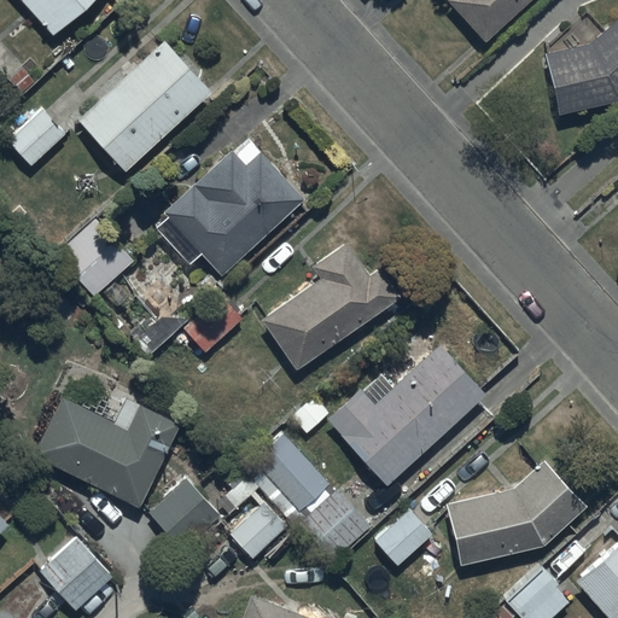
[(19,0),(52,36),(93,0),(19,0)]
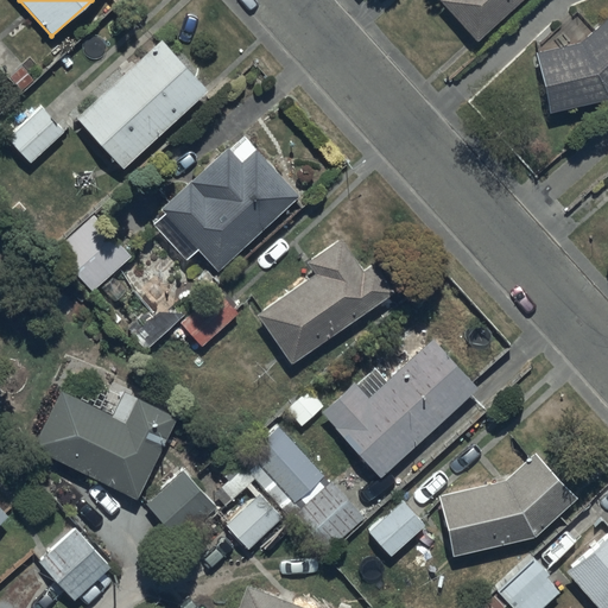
[(437,0),(476,43),(523,0),(437,0)]
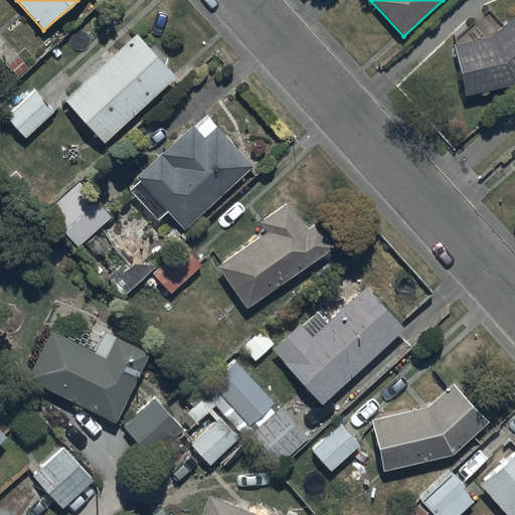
[(514,84),(514,14),(491,37),(452,46),(463,97),(514,86),(514,84)]
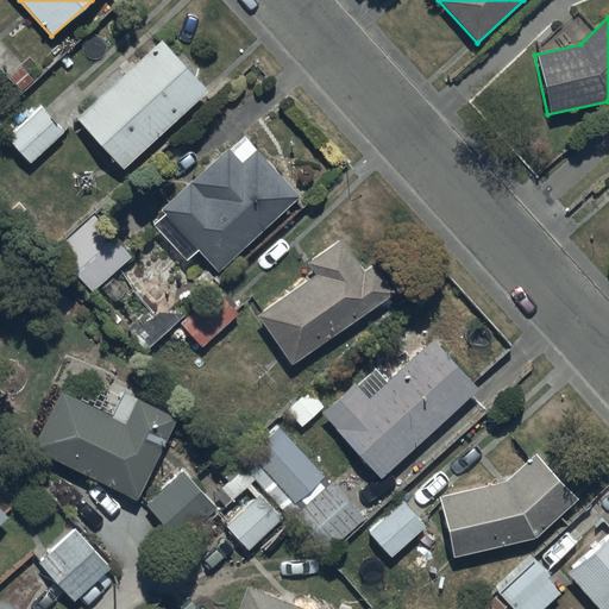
[(162,42),(76,118),(123,170),(208,93),(162,42)]
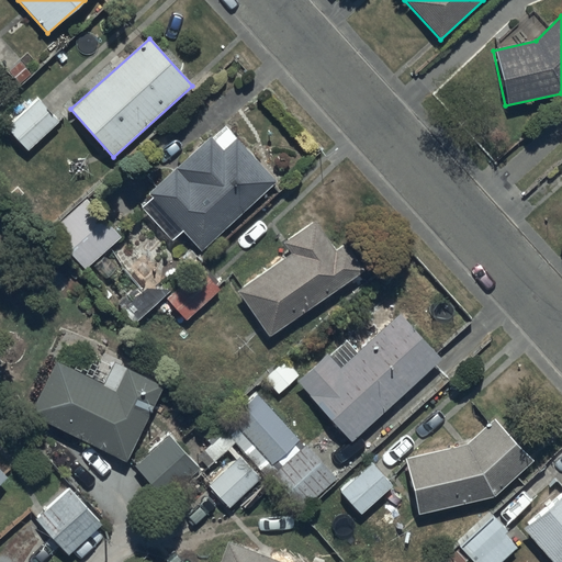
[(59,123),(40,100),(8,127),(27,150),(59,123)]
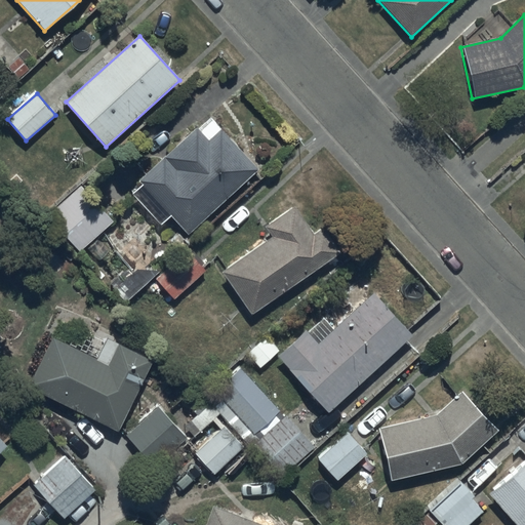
[(195,128),(138,182),(155,198),(145,207),(162,226),(169,218),(186,235),(255,170),(208,119),(197,129),(195,128)]
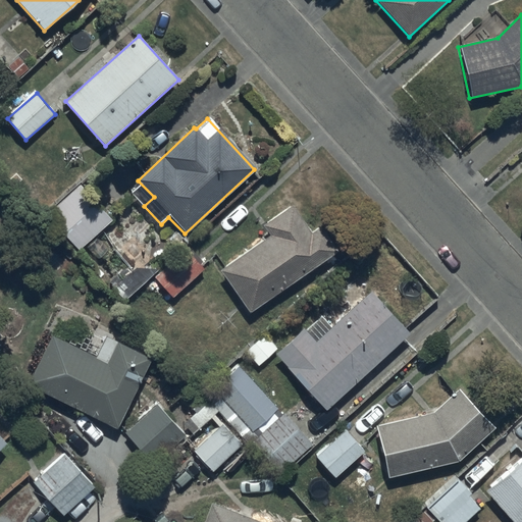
[(81,184),(47,214),(80,250),(112,220),(106,213),(137,186),(129,178),(138,171),(124,156),(87,191),(81,184)]
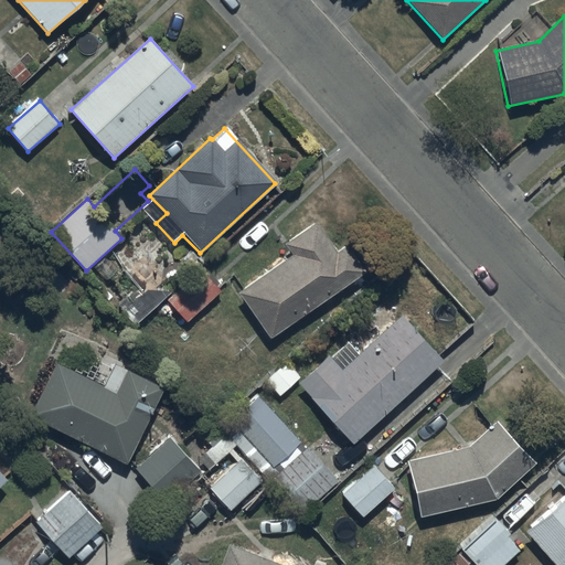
[(290,255),(236,294),(268,340),(356,277),(317,221),(284,245),(290,255)]
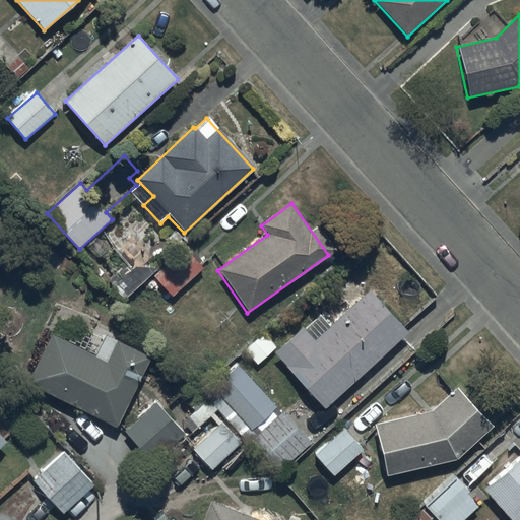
[(160,306),(201,269),(183,250),(143,286),(160,306)]
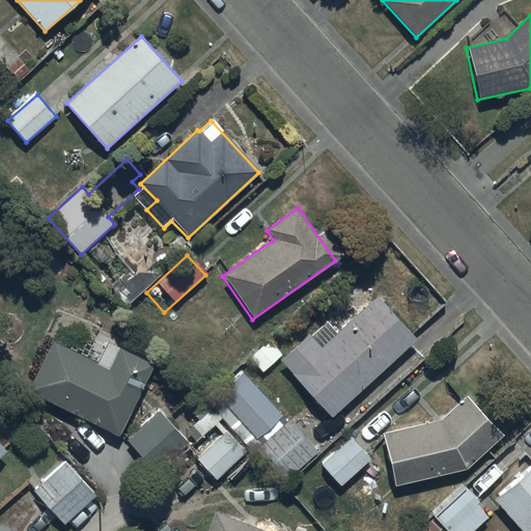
[(279,362),(330,417),(416,339),(378,297),(336,334),(324,322),(279,362)]
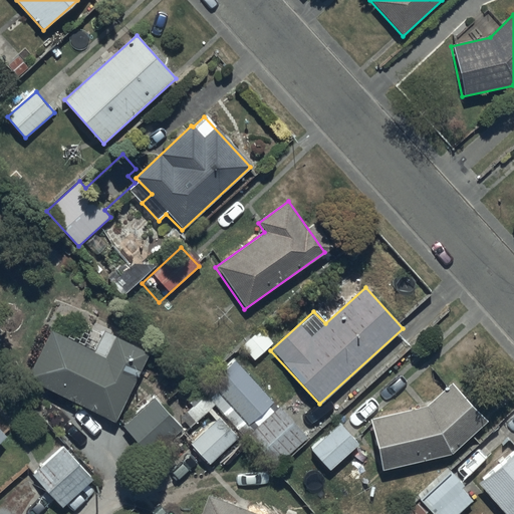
[(49,332),(26,379),(116,423),(150,353),(104,331),(93,353),(49,332)]
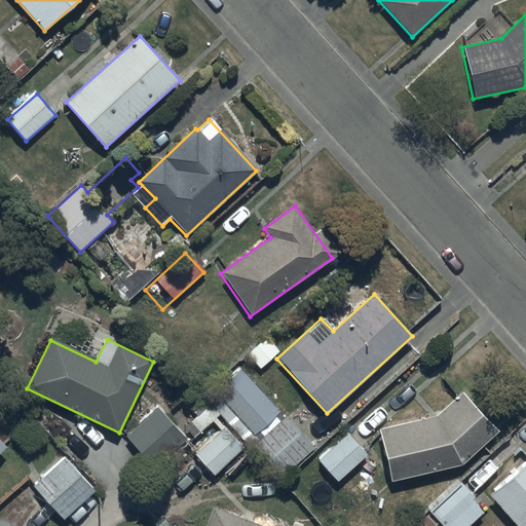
[(313,449),(286,417),(279,422),(273,416),(278,411),(240,369),(214,392),(252,436),(258,431),(263,438),(249,450),(276,481),(313,449)]
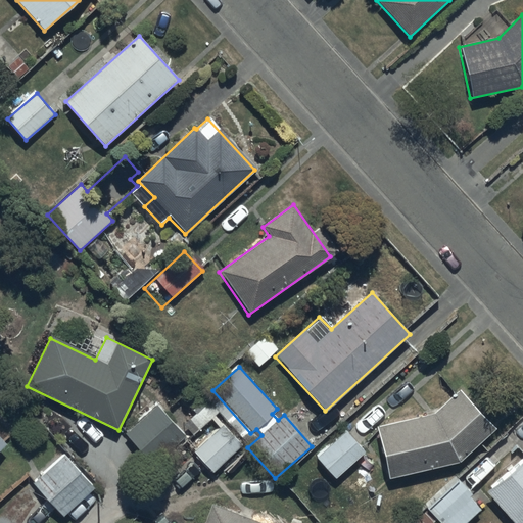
[(217,413),(193,388),(181,399),(194,413),(183,425),(193,436),(217,413)]
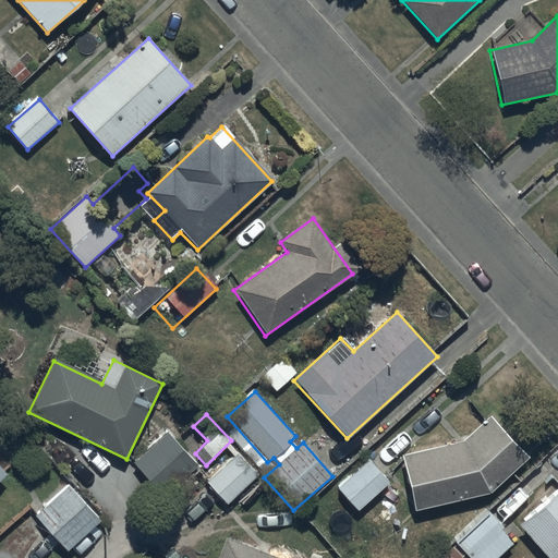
[(460,441),(401,455),(412,510),(488,495),(526,459),(488,417),(460,441)]
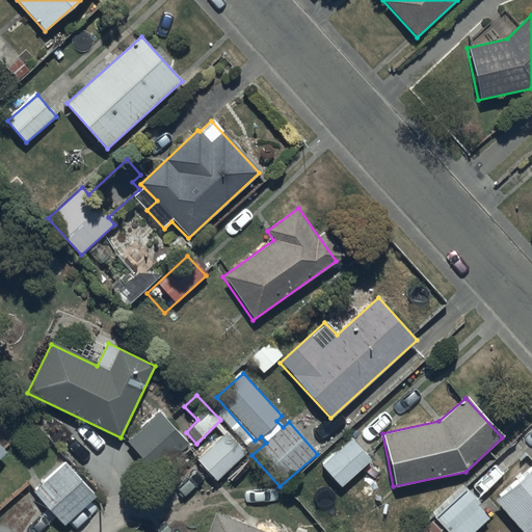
[(186,444),(159,414),(129,441),(156,472),(186,444)]
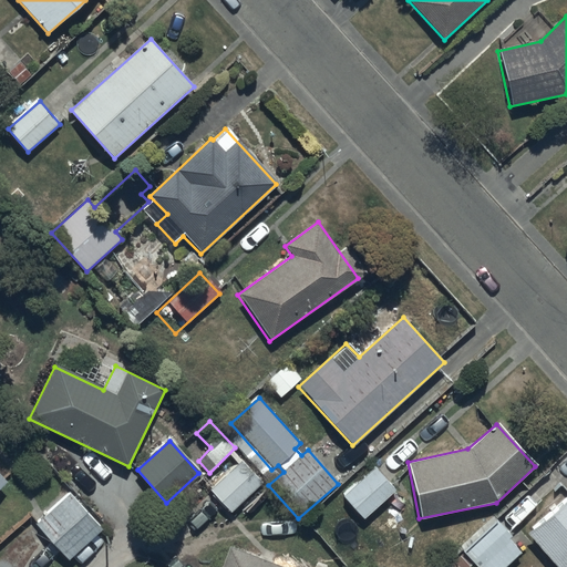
[(260,484),(238,461),(207,488),(228,513),(260,484)]
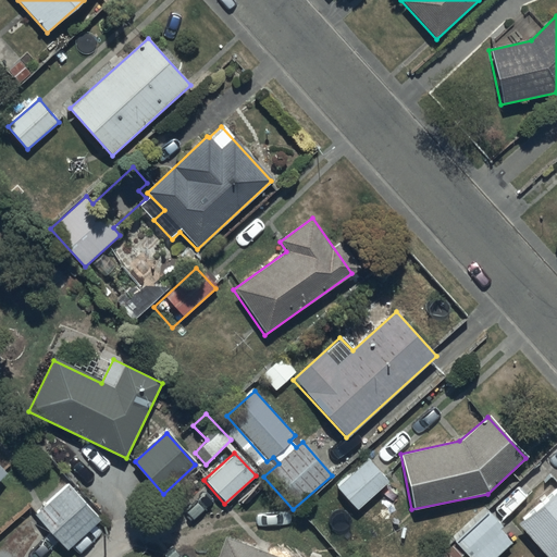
[(356,510),(390,480),(367,456),(333,486),(356,510)]
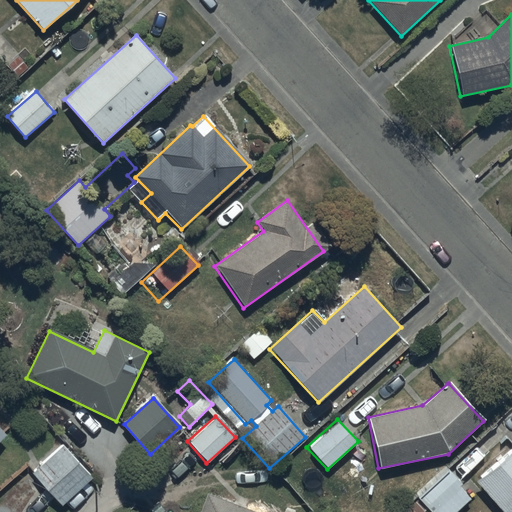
[(92,479),(63,445),(31,472),(60,506),(92,479)]
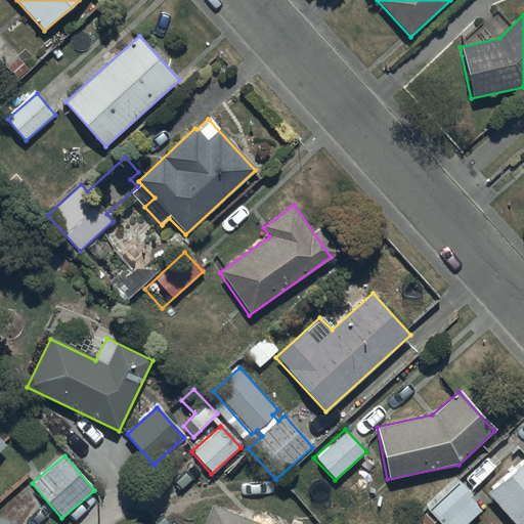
[(523,523),(523,459),(485,492),(513,523),(523,523)]
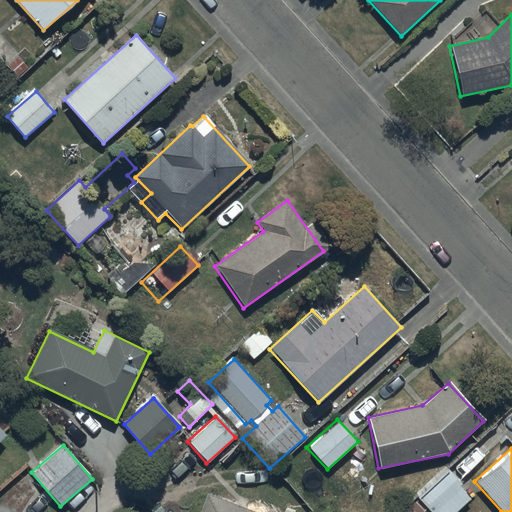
[(446,469),(416,499),(429,511),(454,511),(469,498),(459,488),(462,485),(446,469)]
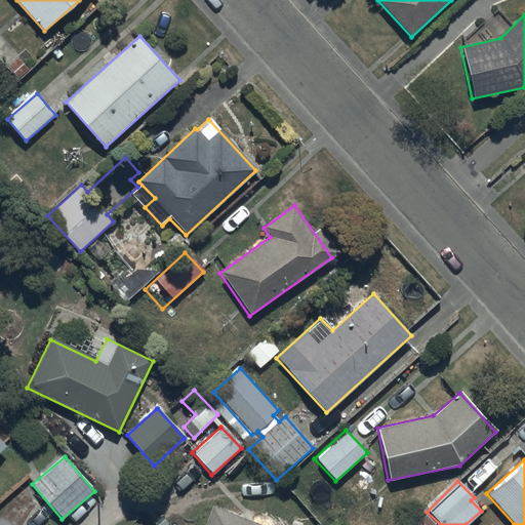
[(260,524),(211,506),(203,524),(260,524)]
